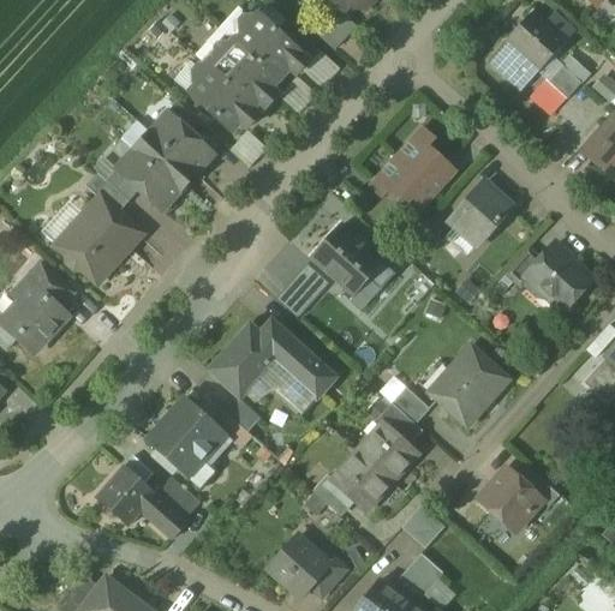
[(329,0),(333,4),(347,17),(357,7),(356,0),(329,0)]
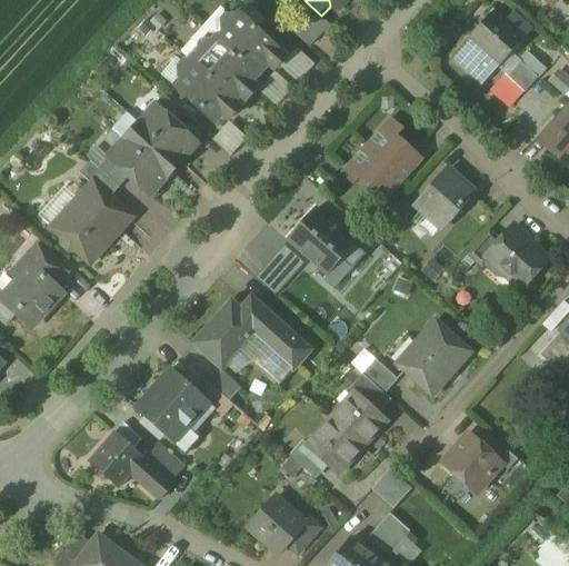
[(308,3),(290,23),(312,43),(330,23),(321,16),(308,3)]
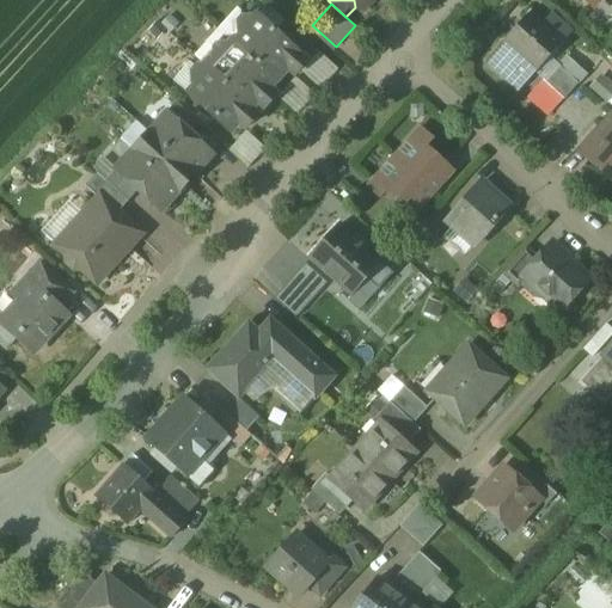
[(206,43),(270,100),(277,92),(270,86),(287,67),(294,74),(307,59),(258,13),(255,18),(242,18),(240,10),(238,7),(219,28),(218,29),(206,43)]
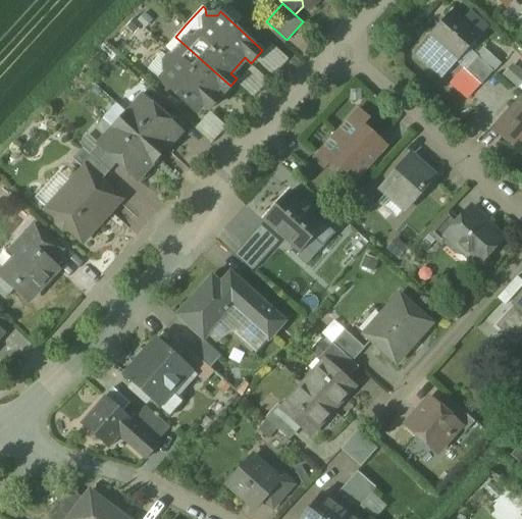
[(481,34),(453,8),(428,36),(414,51),(442,76),(481,34)]
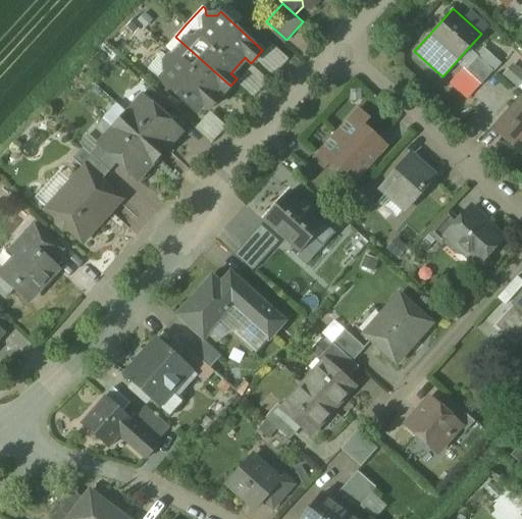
[(230,86),(175,37),(167,45),(166,46),(175,54),(174,56),(168,57),(162,52),(149,67),(162,79),(162,80),(196,110),(203,103),(209,109),(220,97),(213,90),(217,85),(225,92),(230,86)]
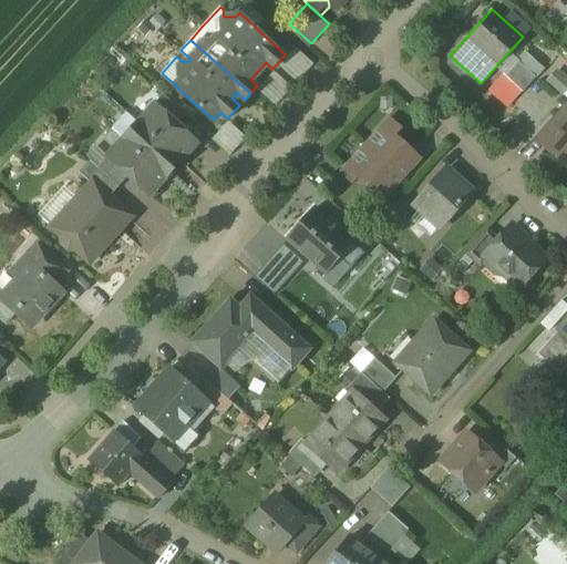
[(281,62),(296,78),(315,61),(300,45),(281,62)]
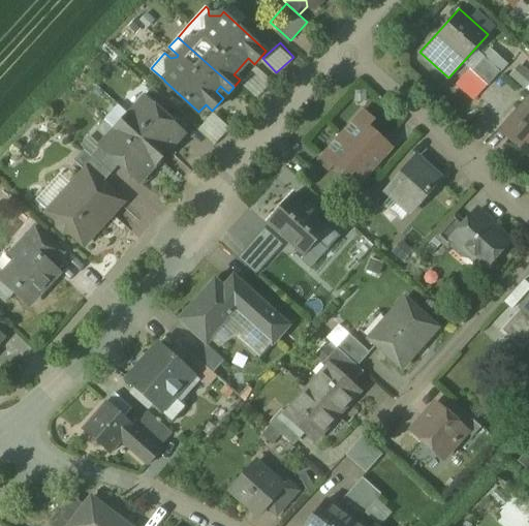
[(499,70),(483,55),(471,68),(488,84),(499,70)]
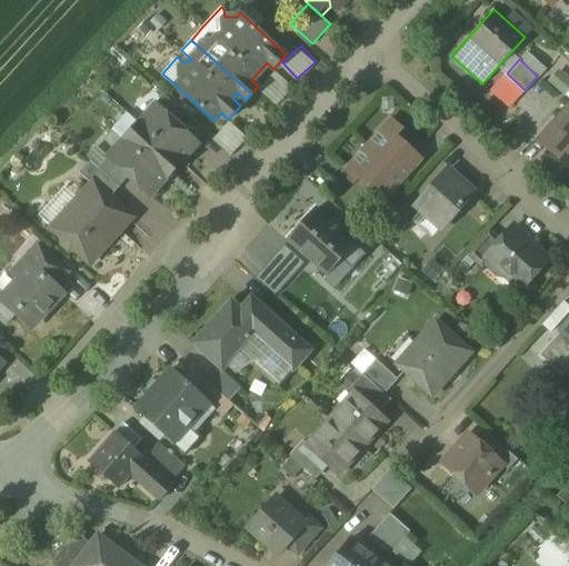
[(263,90),(273,97),(278,90),(282,93),(291,81),(277,71),(263,90)]
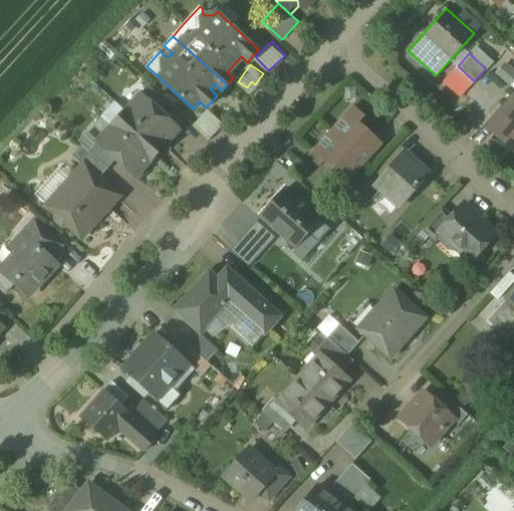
[(168,101),(149,84),(141,93),(160,110),(168,101)]
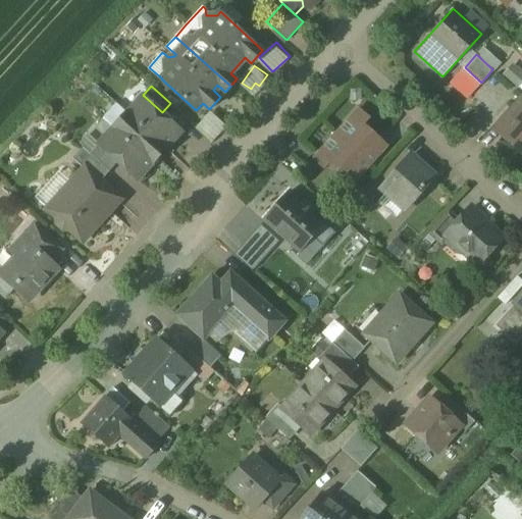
[(521,92),(510,106),(519,114),(521,110),(521,92)]
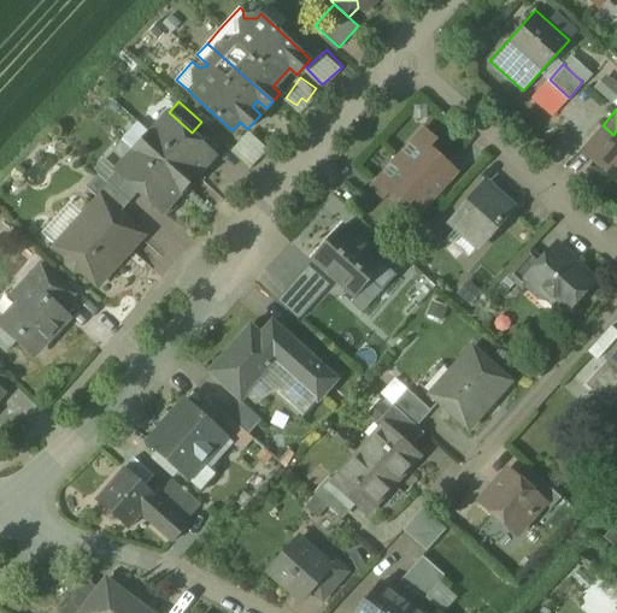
[(192,133),(169,112),(151,131),(198,174),(215,154),(192,133)]
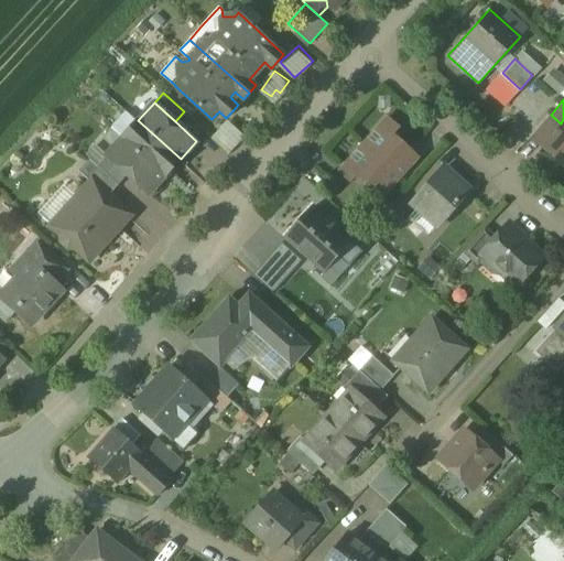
[(563,119),(561,123),(542,144),(563,163),(563,119)]
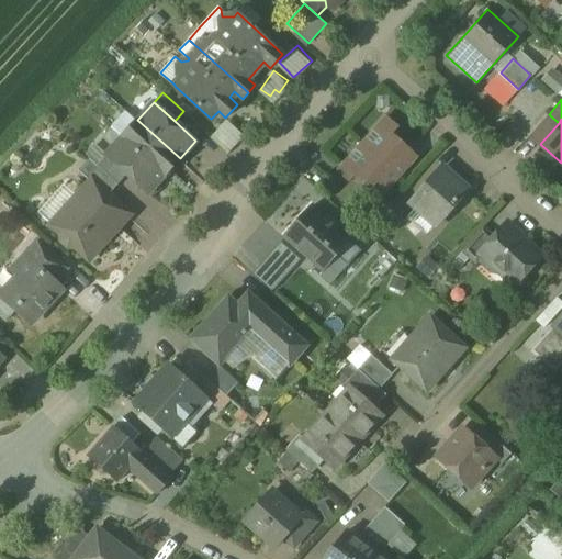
[(180,158),(137,120),(122,136),(165,175),(180,158)]
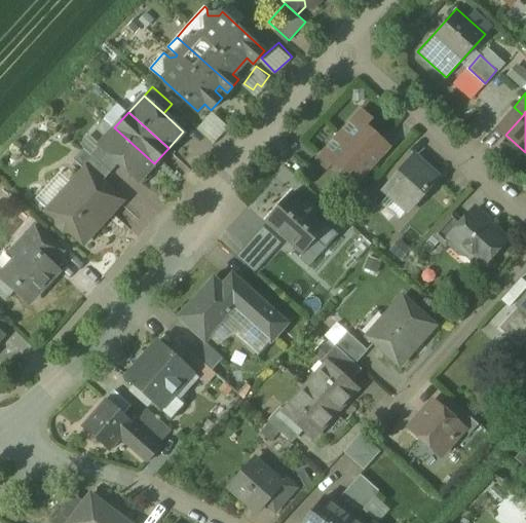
[(338,134),(372,163),(388,145),(361,120),(348,134),(342,128),(338,134)]
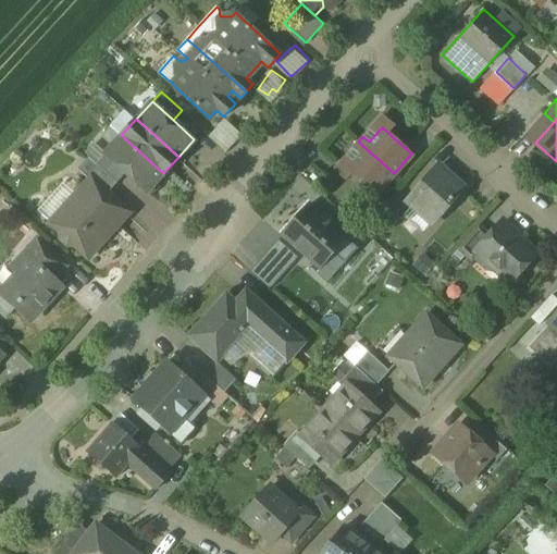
[(163,173),(121,135),(106,152),(126,172),(147,191),(163,173)]
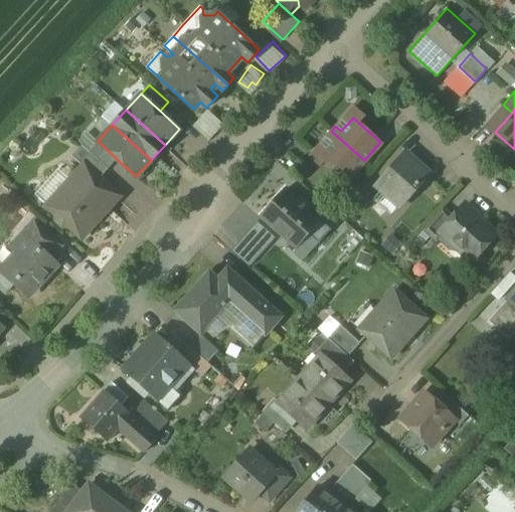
[(364,160),(331,131),(326,136),(332,141),(321,154),(347,178),(364,160)]
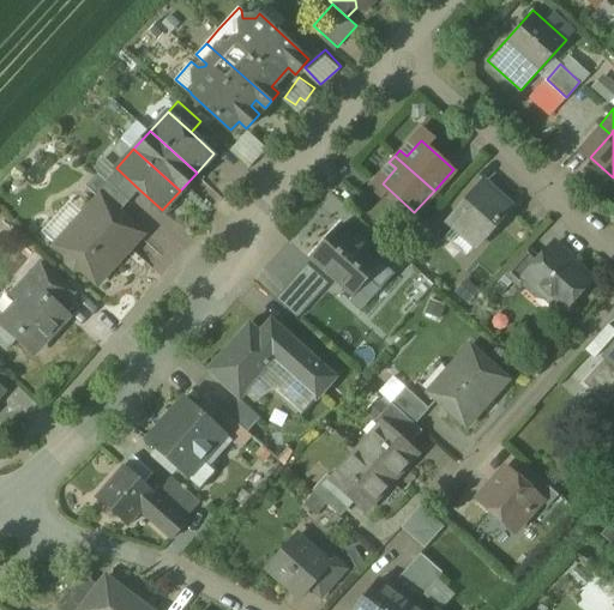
[(139,189),(116,168),(107,179),(130,200),(139,189)]
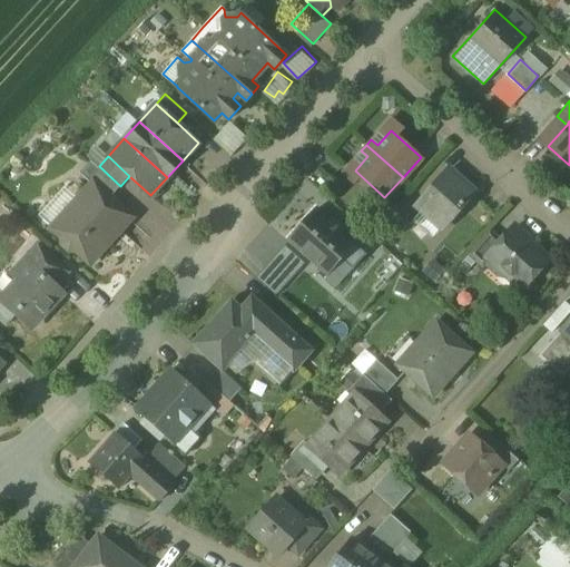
[(99,166),(90,158),(79,170),(92,183),(94,182),(109,197),(120,186),(99,166)]
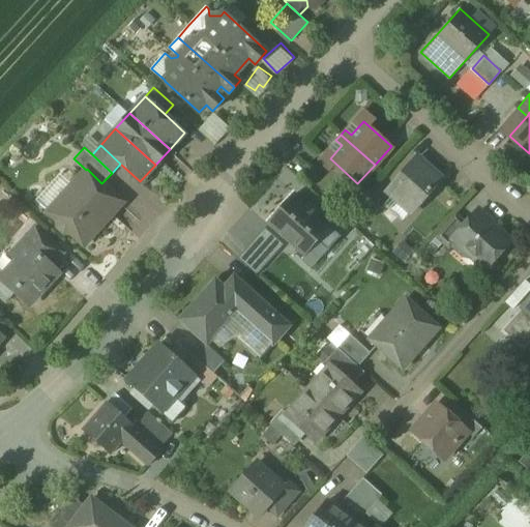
[(416,157),(388,188),(413,210),(441,179),(416,157)]
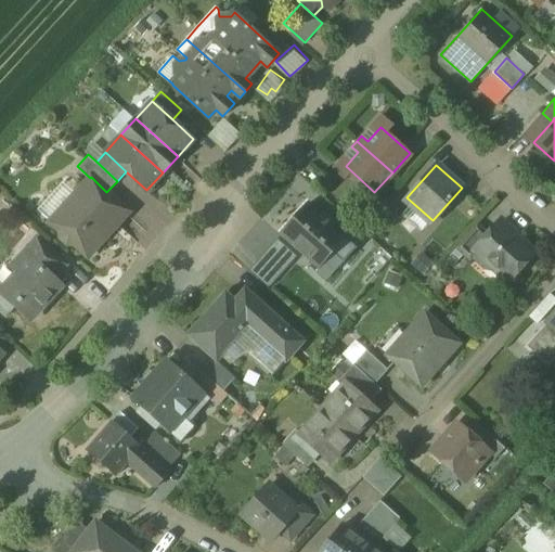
[(321,180),(314,175),(311,178),(318,183),(321,180)]
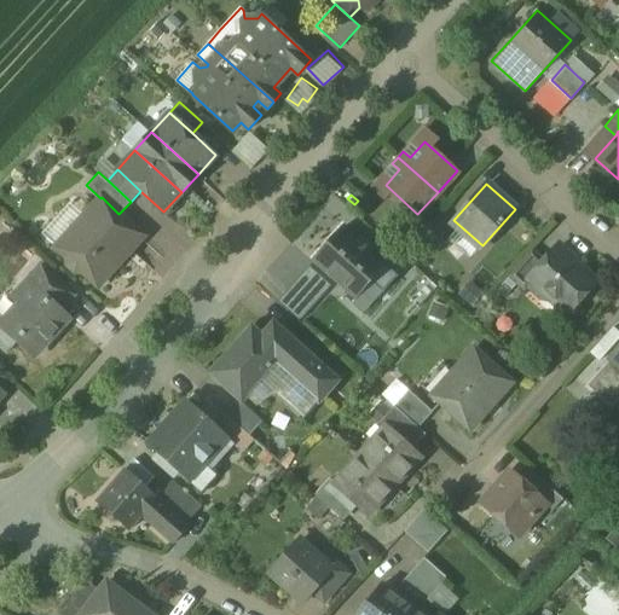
[(100,198),(57,245),(68,256),(69,262),(76,270),(84,270),(98,283),(142,235),(119,214),(102,197),(100,198)]
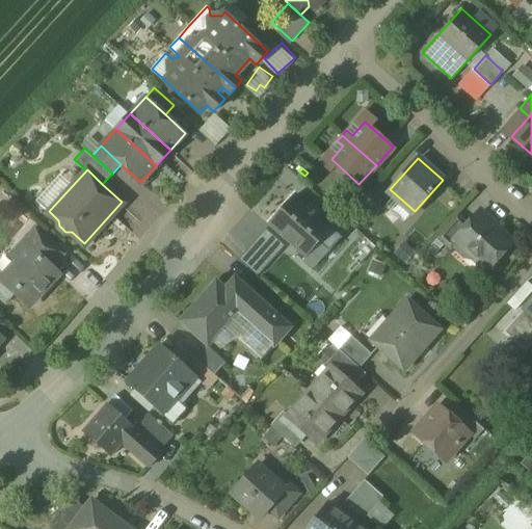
[(295,193),(270,221),(306,254),(318,241),(321,243),(333,231),(315,214),(316,212),(295,193)]
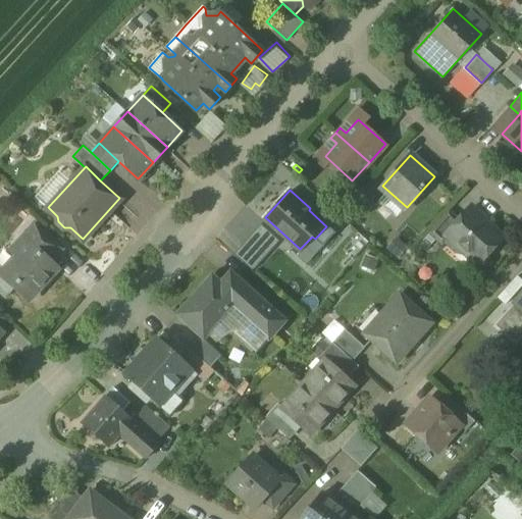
[(502,238),(468,208),(459,219),(447,232),(450,236),(479,262),(502,238)]
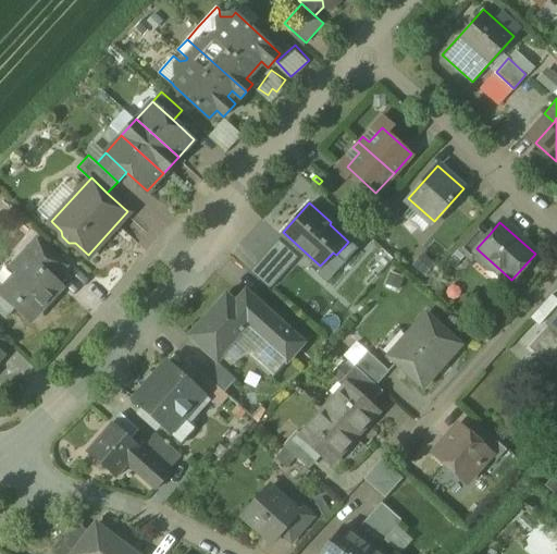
[(479,224),(458,247),(472,259),(480,251),(477,248),(490,234),(479,224)]
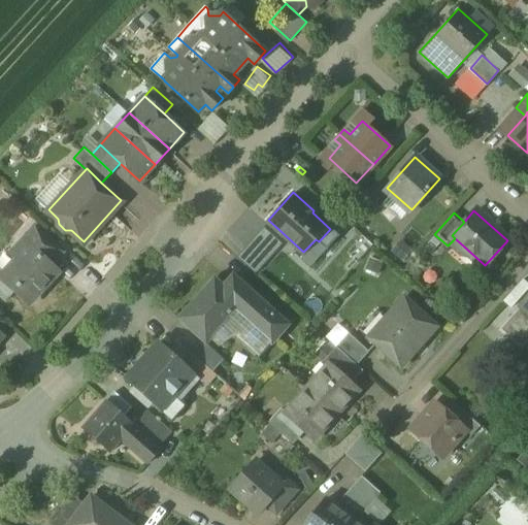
[(56,243),(36,226),(23,239),(30,245),(42,258),(43,257),(56,243)]
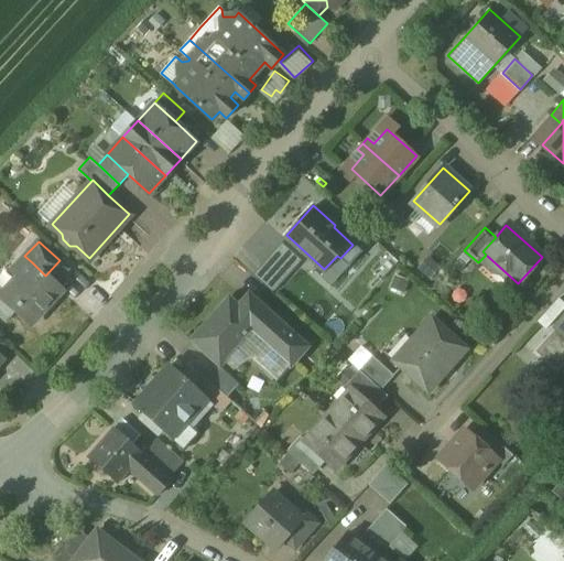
[(282,241),(262,263),(282,281),(302,259),(282,241)]
